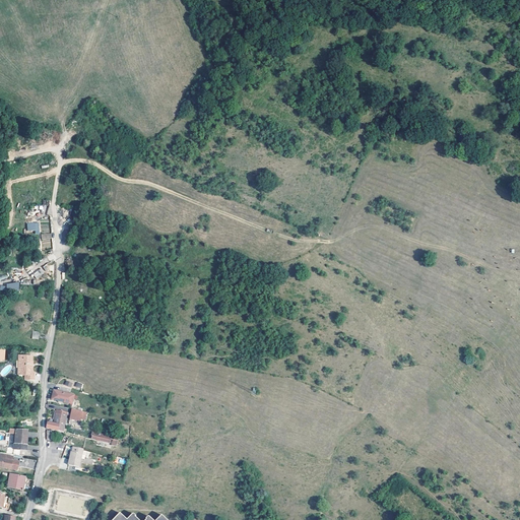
[(519,46),(519,39),(515,36),(510,45),(519,50),(519,46)]
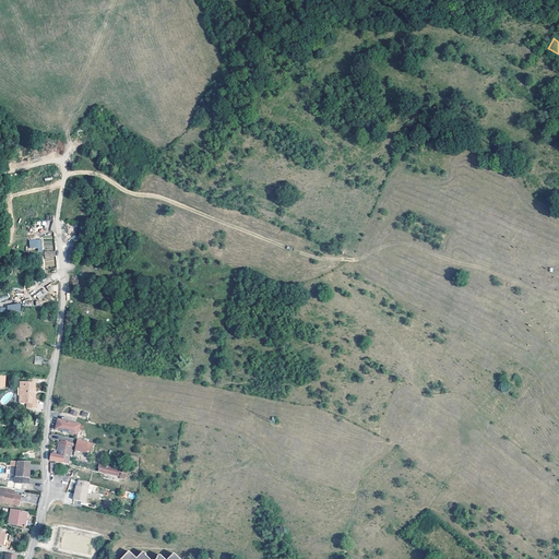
[(37,248),(38,251),(43,251),(42,239),(28,239),(30,248),(37,248)]
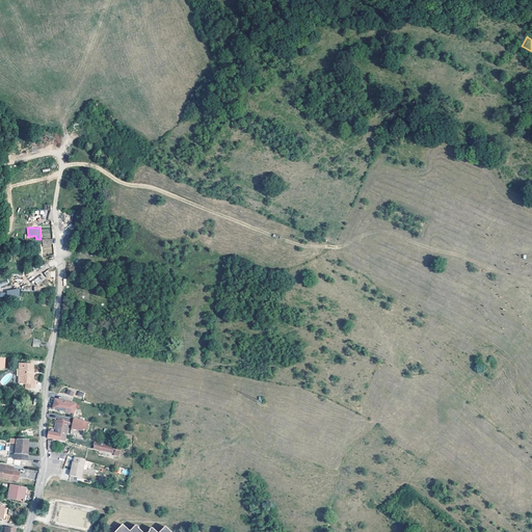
[(42,275),(34,281),(37,285),(45,280),(42,275)]
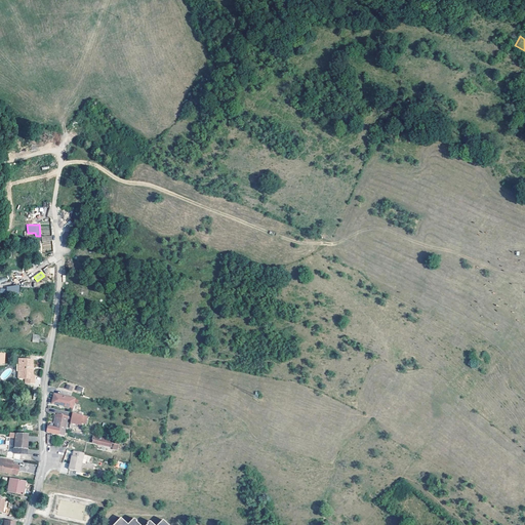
[(25,325),(24,325),(23,326),(22,327),(22,329),(22,330),(23,331),(24,331),(26,332),(27,331),(28,330),(28,329),(29,328),(28,327),(36,319),(37,320),(39,320),(40,320),(41,319),(41,318),(41,317),(41,316),(41,315),(40,314),(39,313),(38,313),(36,314),(35,315),(35,316),(35,317),(35,318),(27,325),(26,325),(25,325)]
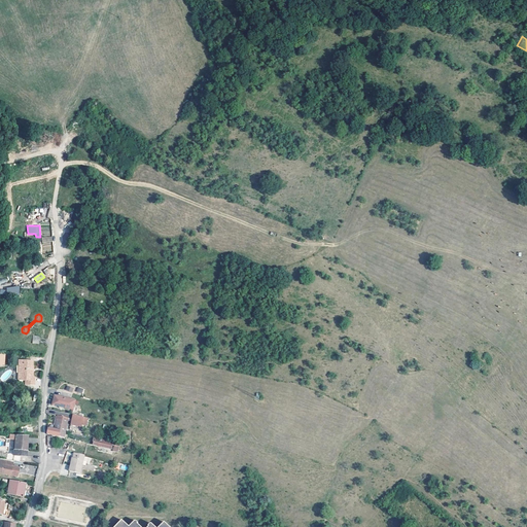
[(31,366),(21,365),(20,371),(19,371),(18,381),(25,381),(24,385),(33,386),(34,377),(30,377),(31,366)]
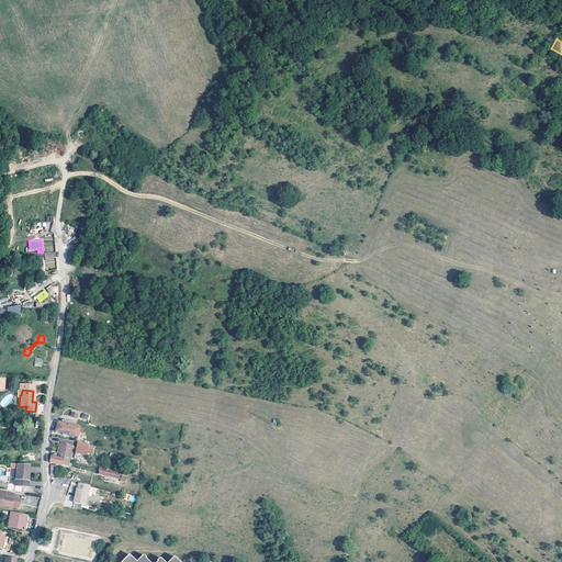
[(80,429),(83,430),(85,426),(59,422),(58,426),(60,426),(59,433),(79,436),(80,429)]
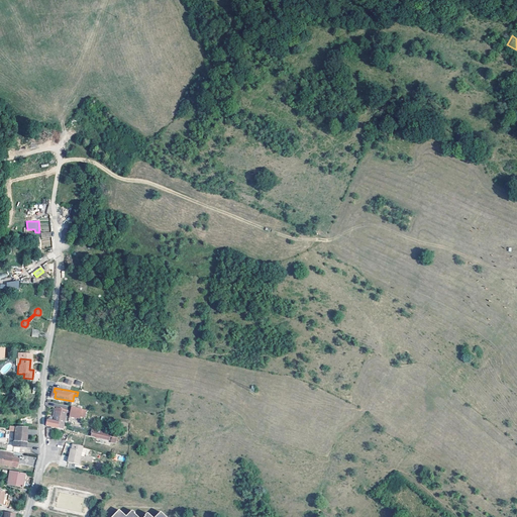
[(88,410),(73,406),(72,411),(82,414),(82,417),(86,417),(87,414),(88,412),(88,410)]
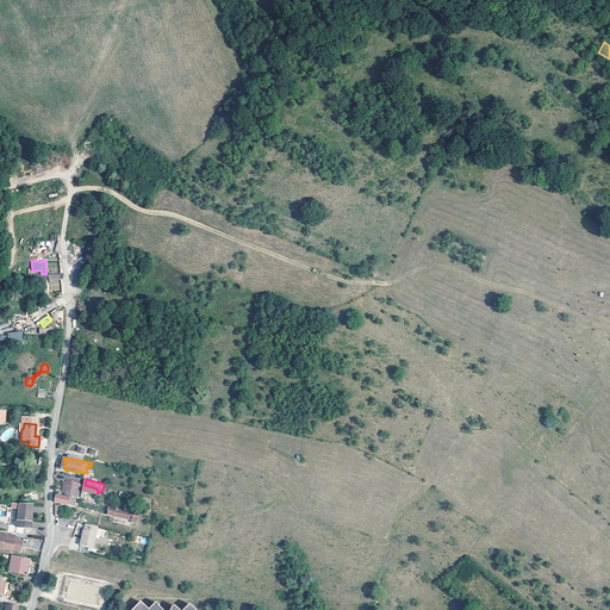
[(81,483),(68,480),(64,497),(78,499),(81,483)]
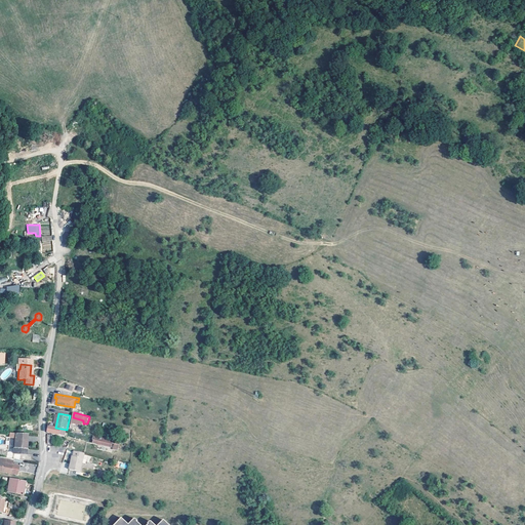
[(67,430),(55,428),(50,427),(49,433),(66,436),(67,430)]
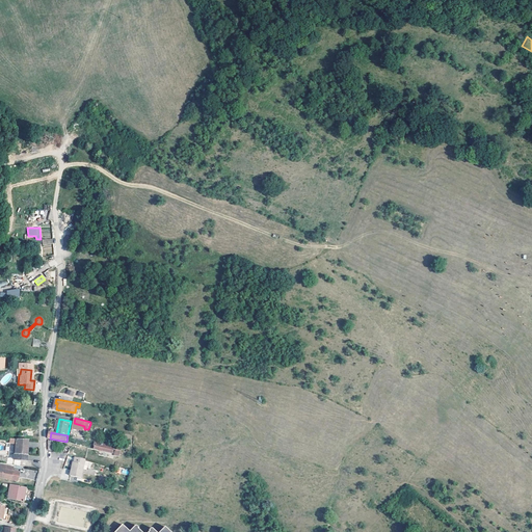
[(26,459),(29,439),(17,439),(16,444),(15,458),(26,459)]
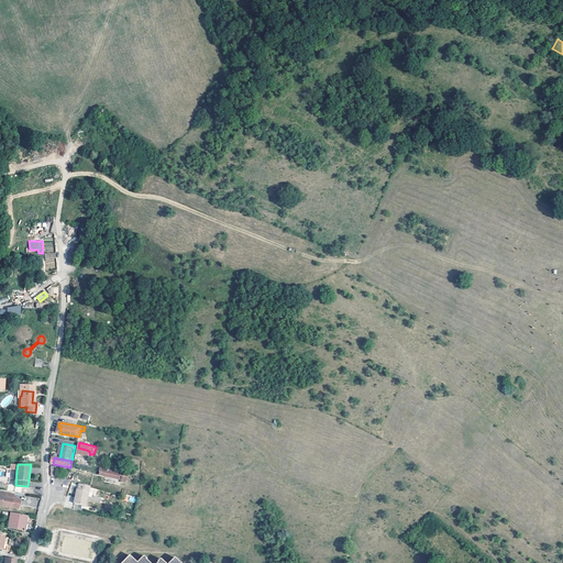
[(130,475),(101,468),(101,471),(102,472),(101,476),(121,481),(121,476),(123,477),(122,484),(128,485),(130,475)]
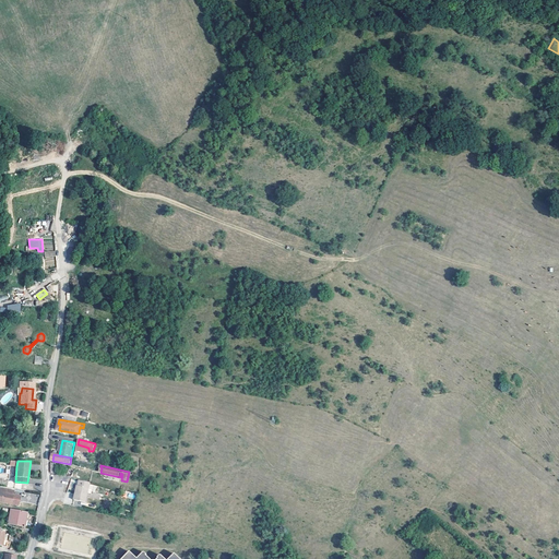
[(90,488),(79,486),(75,500),(86,503),(90,488)]
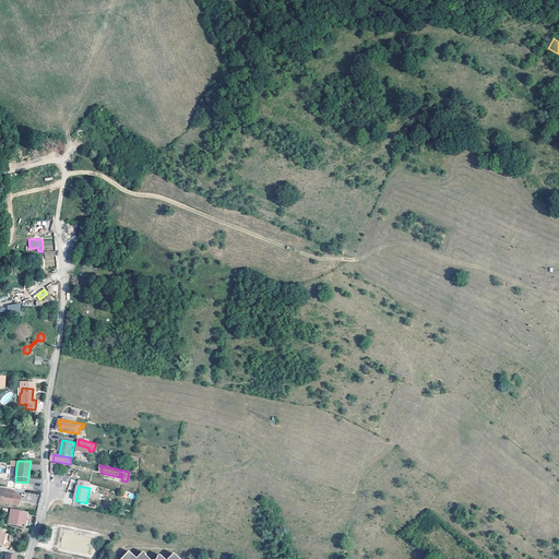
[(0,491),(3,492),(1,502),(18,506),(20,496),(13,495),(14,490),(0,487),(0,491)]
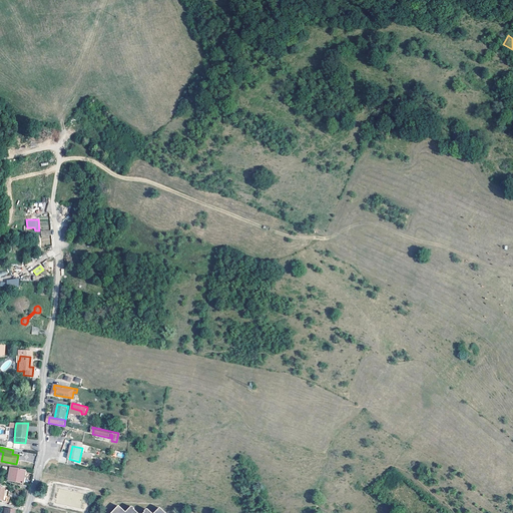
[(13,468),(11,467),(7,481),(22,484),(25,471),(13,468)]
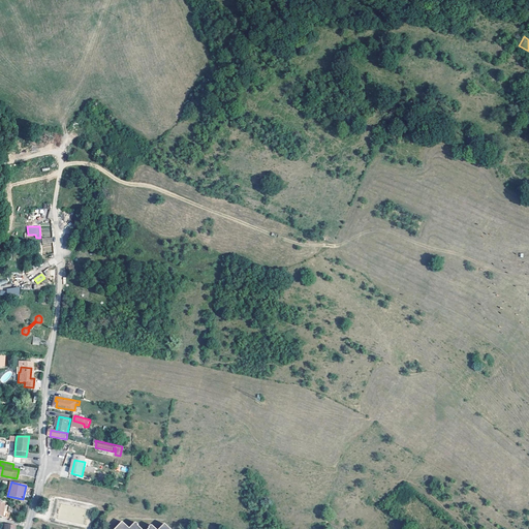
[(83,523),(85,509),(64,506),(62,520),(83,523)]
